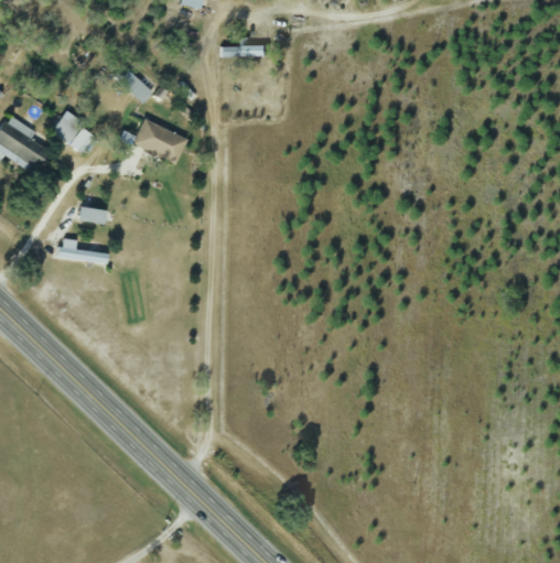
[(183,0),(182,3),(202,9),(204,0),(183,0)]
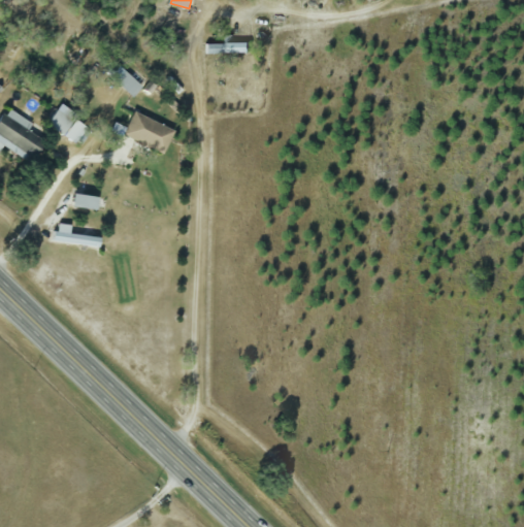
[(208,42),(208,53),(255,53),(255,42),(208,42)]
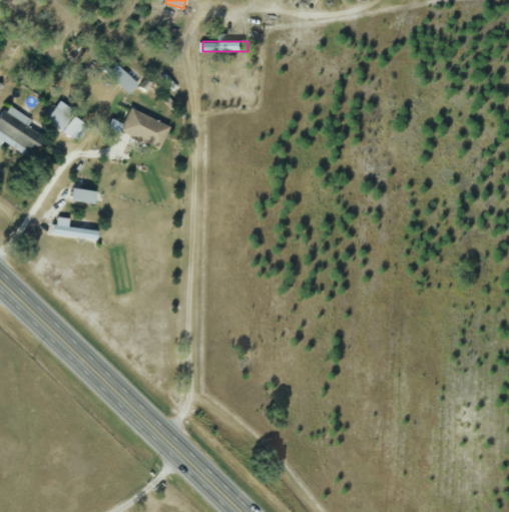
[(131,94),(139,84),(118,66),(110,76),(131,94)]
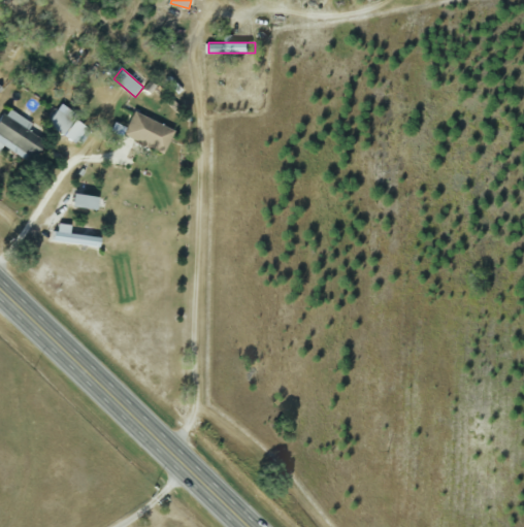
[(87,127),(58,110),(48,126),(77,143),(87,127)]
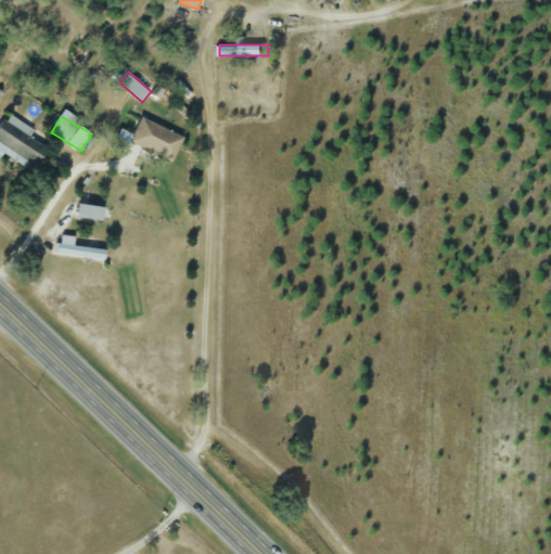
[(184,137),(143,117),(131,142),(174,162),(184,137)]
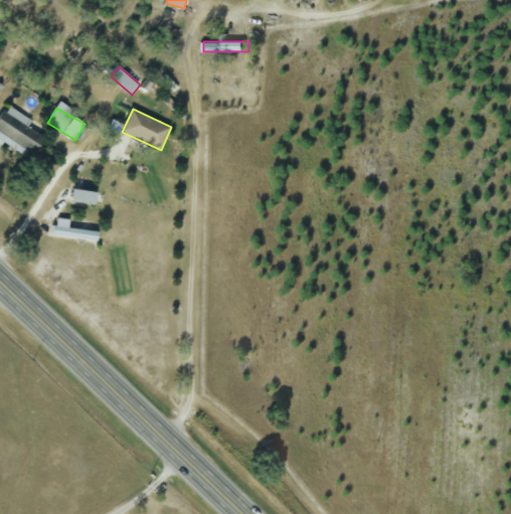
[(0,147),(1,148),(4,142),(33,158),(45,137),(4,112),(0,117),(0,147)]
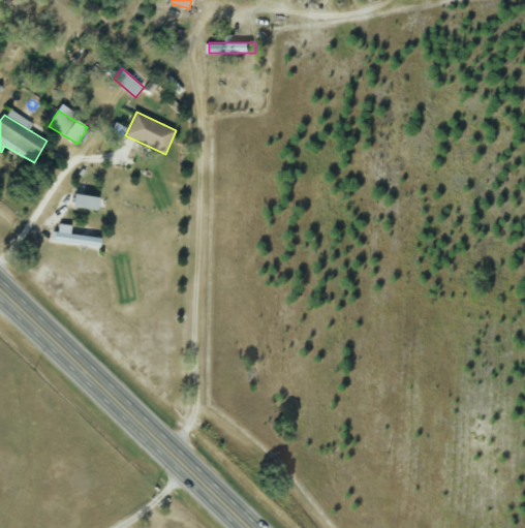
[(99,197),(74,195),(73,208),(98,210),(99,197)]
